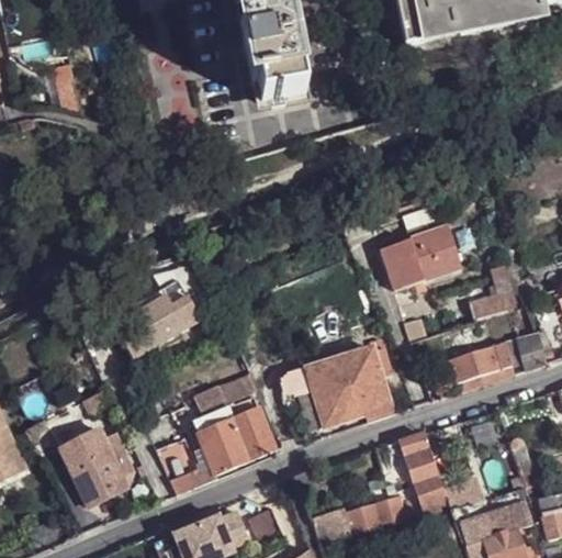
[(243,0),(247,20),(242,21),(254,84),(260,81),(263,100),(306,91),(303,73),(306,73),(300,42),(293,9),(291,10),(288,0),(243,0)]
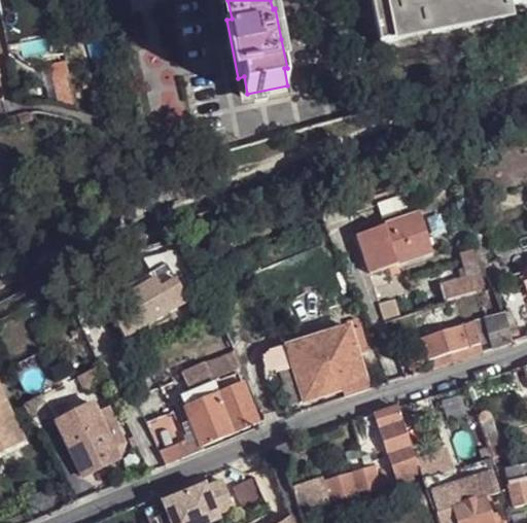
[(373,0),(382,38),(511,12),(507,1),(513,0),(373,0)]
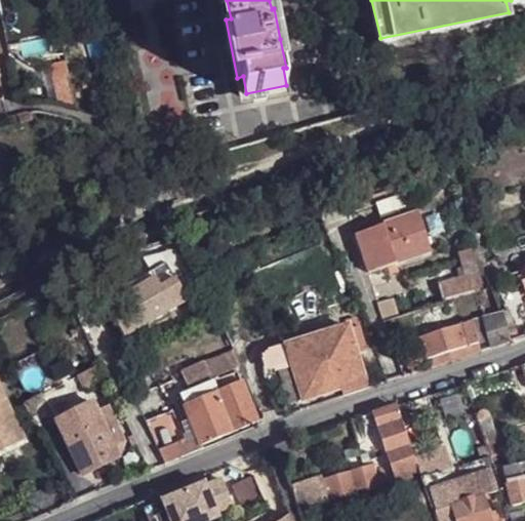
[(76,110),(68,73),(51,76),(55,102),(76,110)]
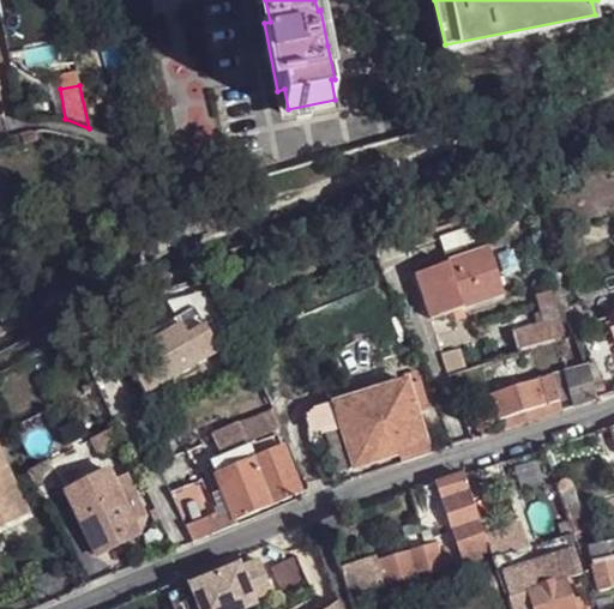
[(35,125),(20,130),(22,140),(36,136),(35,125)]
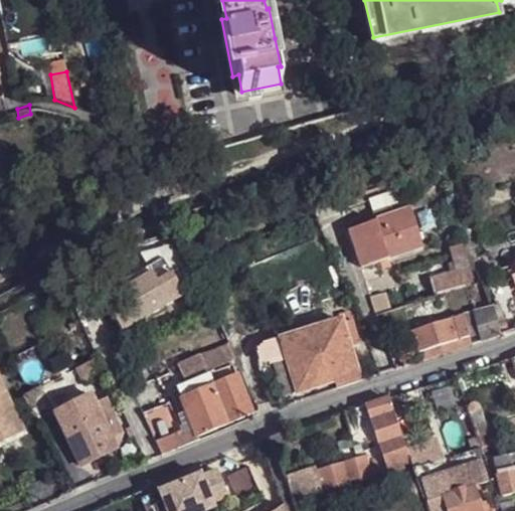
[(423,245),(409,205),(375,218),(389,258),(423,245)]
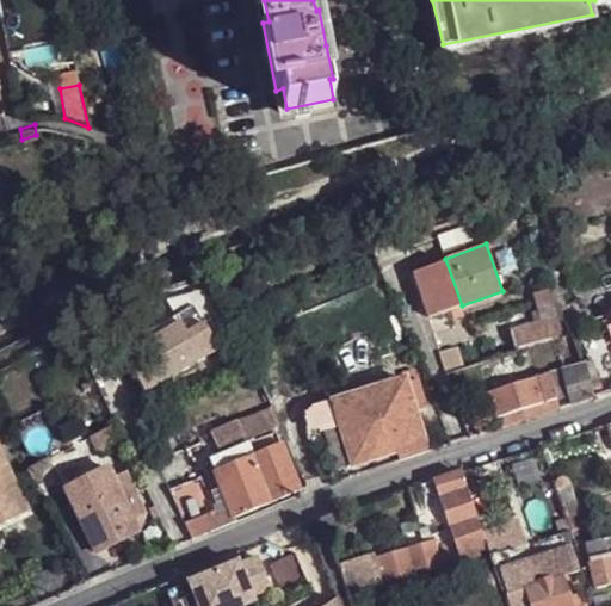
[(462,305),(445,259),(412,271),(429,317),(462,305)]
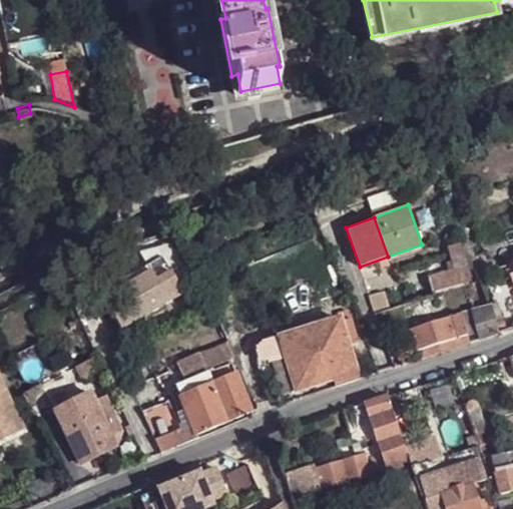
[(120,325),(191,285),(174,235),(140,251),(150,269),(104,295),(120,325)]
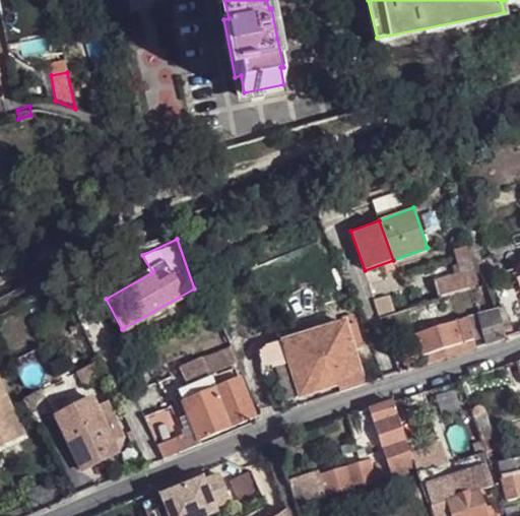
[(473,268),(465,244),(453,248),(461,271),(473,268)]
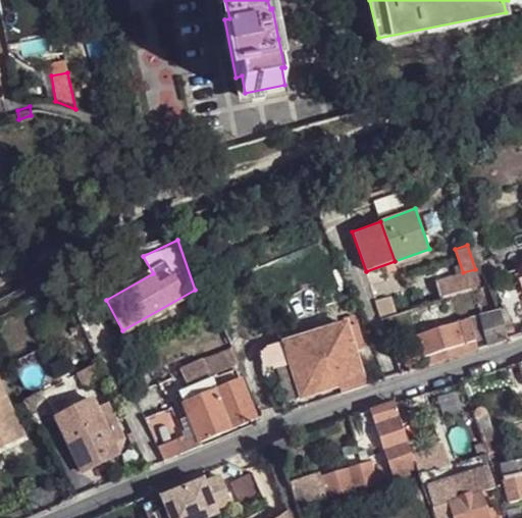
[(485,282),(480,268),(475,269),(481,285),(485,282)]
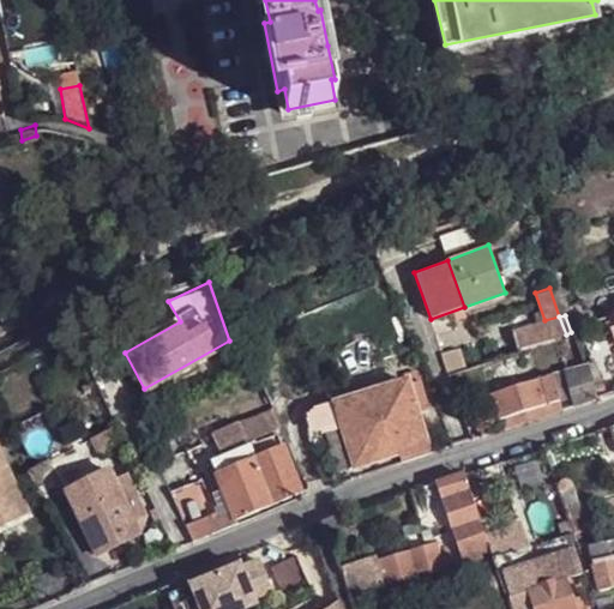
[(519,345),(521,347),(561,337),(566,335),(559,317),(545,320),(513,327),(519,345)]
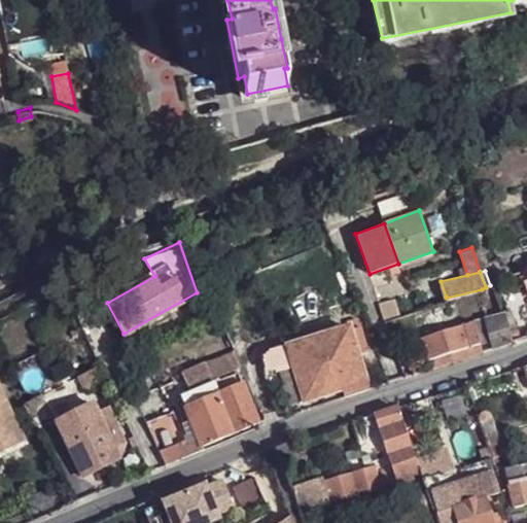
[(400,310),(396,298),(381,302),(385,314),(400,310)]
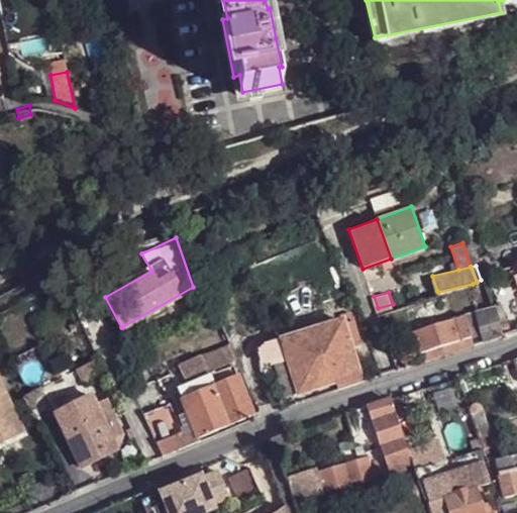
[(492,305),(498,319),(506,316),(500,303),(492,305)]
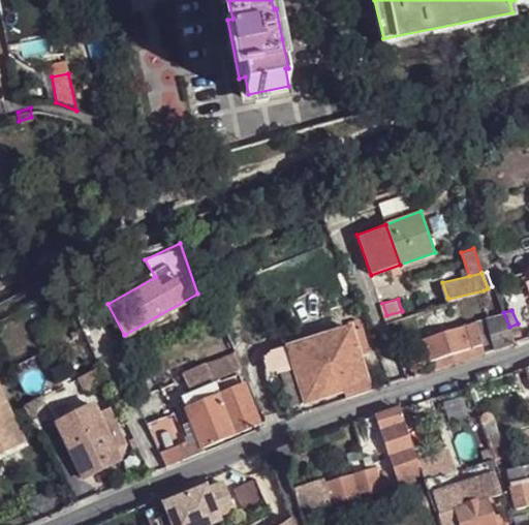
[(503,312),(486,317),(495,347),(514,341),(511,335),(510,331),(509,327),(503,312)]
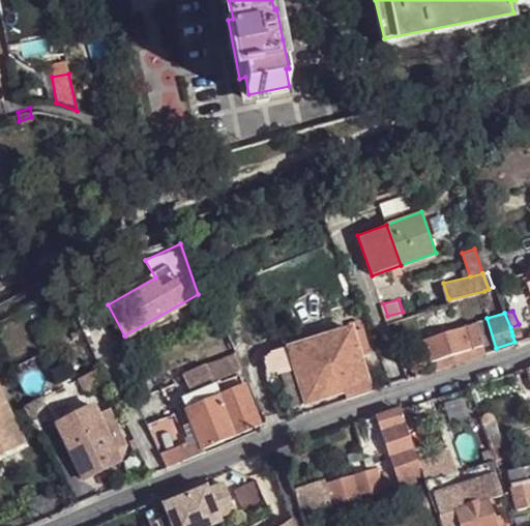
[(423,338),(433,368),(437,367),(445,363),(486,352),(476,321),(423,338)]
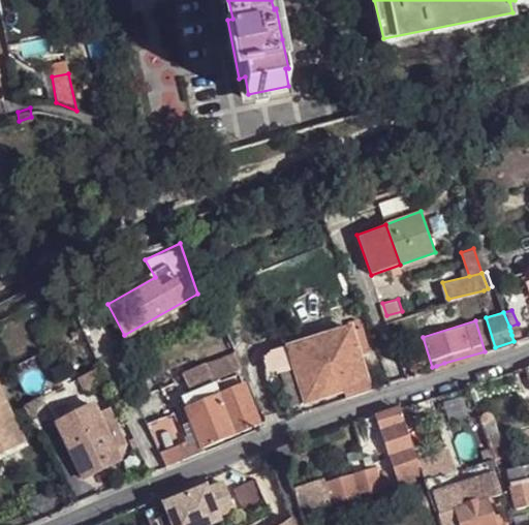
[(348,394),(370,387),(356,345),(366,343),(360,322),(272,349),(267,354),(270,362),(279,359),(292,354),(306,398),(345,385),(348,394)]
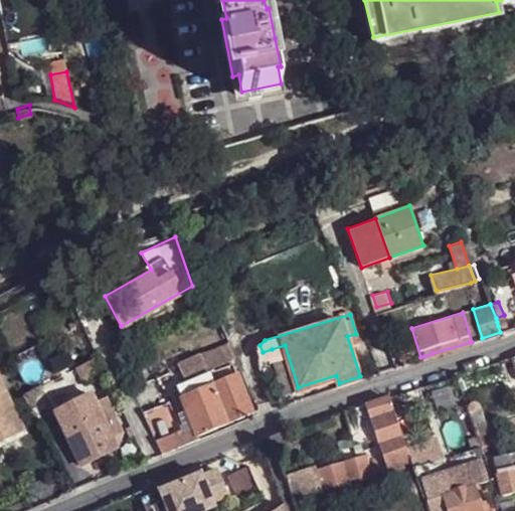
[(241,332),(234,317),(222,321),(229,338),(241,332)]
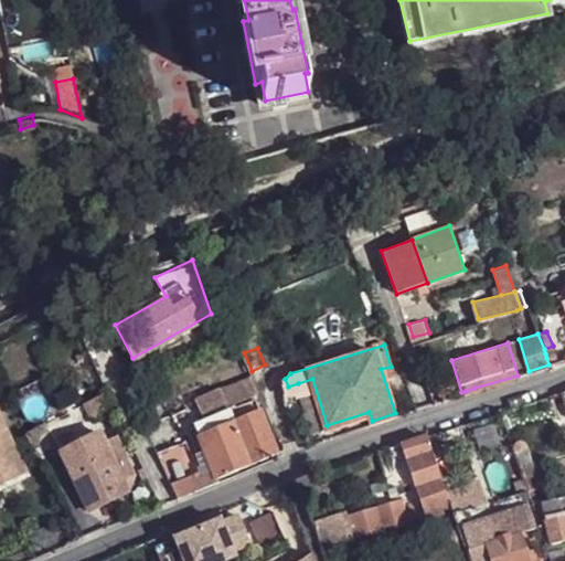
[(244,372),(193,393),(203,416),(253,397),(256,404),(257,404),(244,372)]
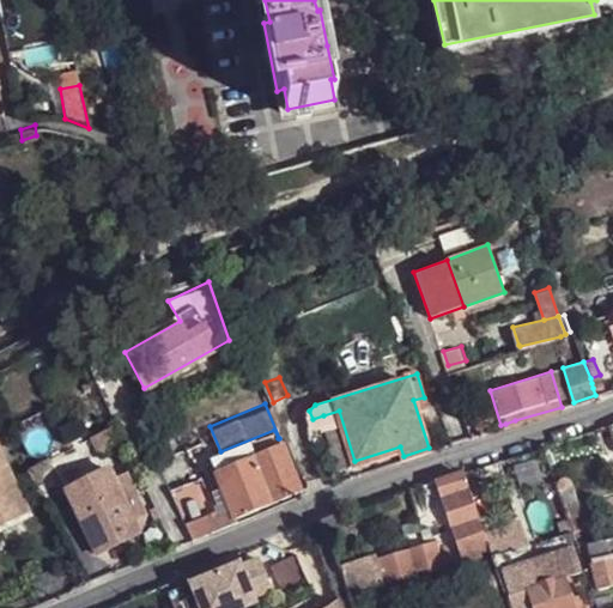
[(354,461),(339,411),(323,415),(340,466),(354,461)]
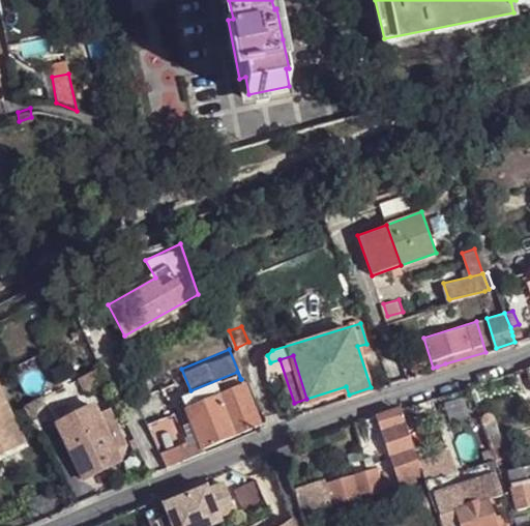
[(95,364),(78,373),(85,387),(102,380),(95,364)]
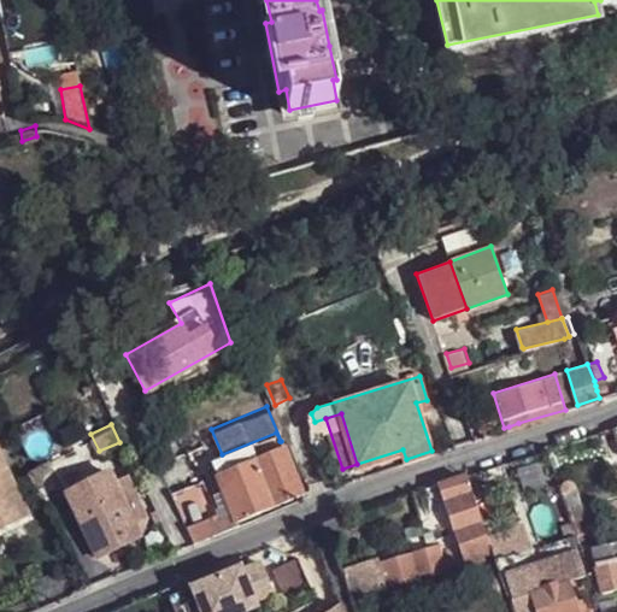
[(222,454),(211,459),(217,472),(282,446),(280,441),(276,433),(222,454)]
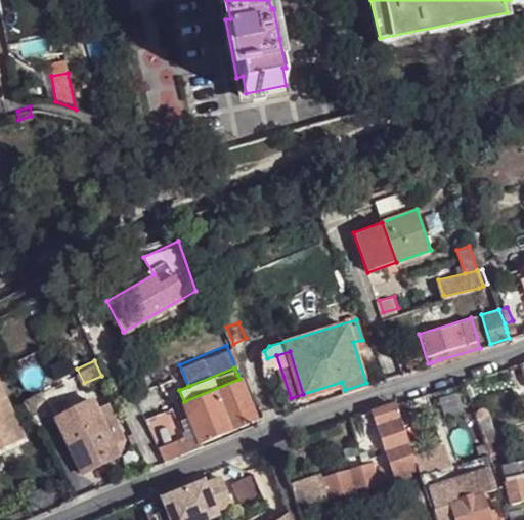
[(239,379),(184,401),(197,432),(201,441),(258,417),(241,379),(239,379)]
